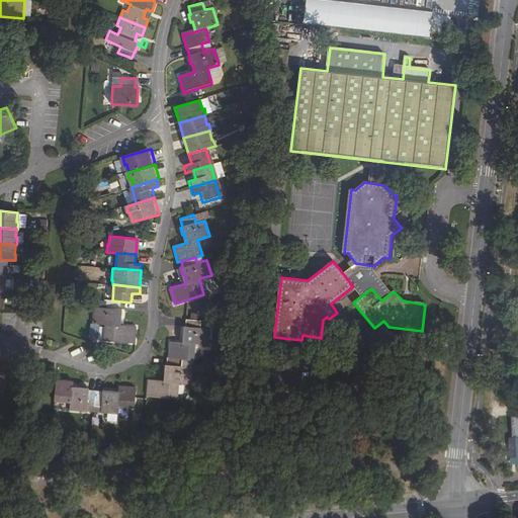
[(106,325),(104,341),(135,344),(137,328),(120,326),(121,316),(122,317),(123,310),(120,309),(121,301),(112,300),(105,300),(104,308),(94,308),(93,324),(106,325)]
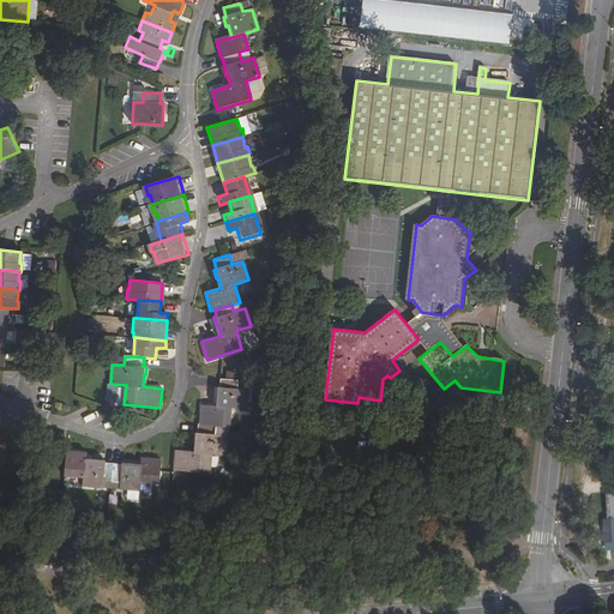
[(236,389),(238,381),(220,380),(220,386),(218,386),(216,396),(218,396),(218,408),(202,405),(200,425),(215,426),(229,427),(232,410),(245,410),(247,390),(236,389)]
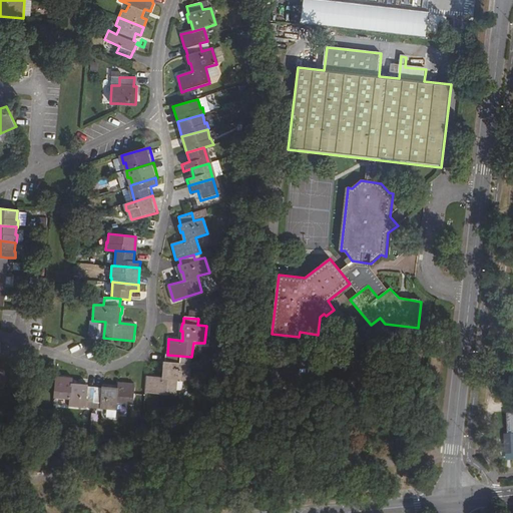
[(178,365),(179,356),(167,355),(166,355),(166,363),(164,363),(163,371),(164,371),(164,379),(147,378),(145,393),(175,395),(176,380),(189,381),(190,366),(178,365)]
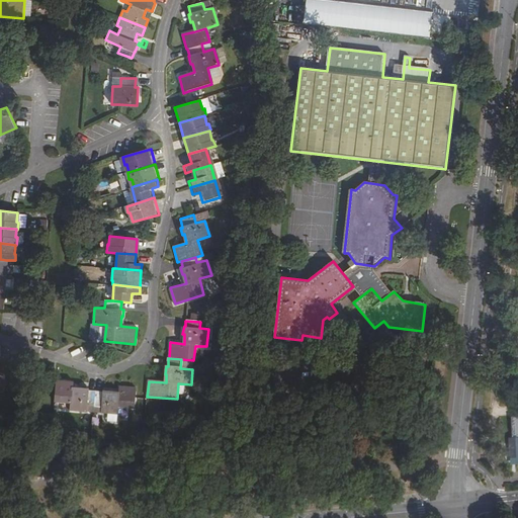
[(86,406),(94,407),(96,392),(87,391),(88,390),(81,389),(80,391),(72,390),(72,382),(57,381),(55,402),(70,403),(69,410),(85,413),(86,406)]
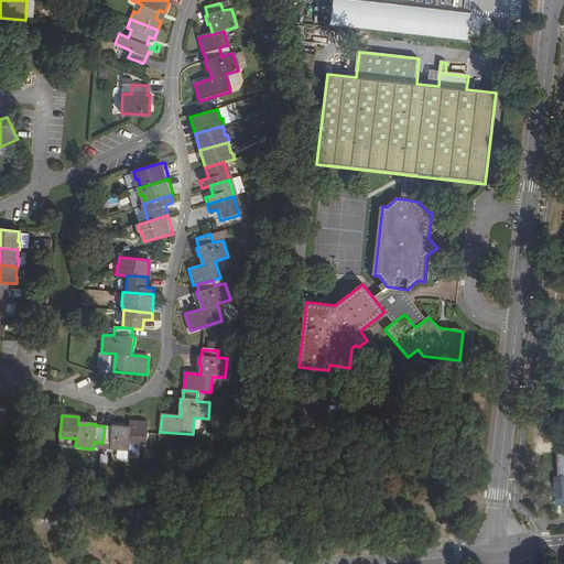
[(145,445),(147,431),(148,423),(130,421),(129,429),(119,429),(119,426),(112,425),(112,427),(105,426),(102,443),(110,444),(109,451),(128,452),(128,444),(145,445)]
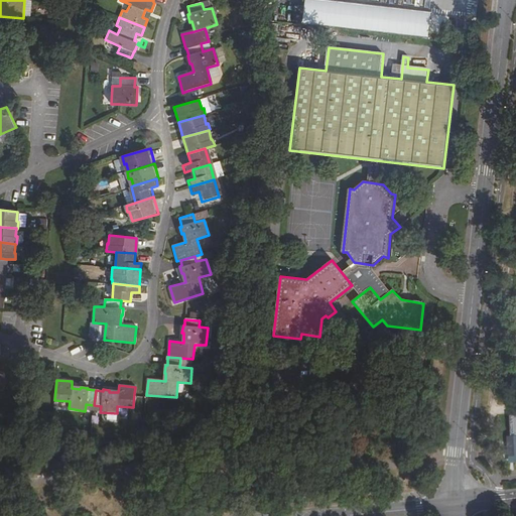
[(515,413),(506,414),(508,462),(515,461),(515,413)]
